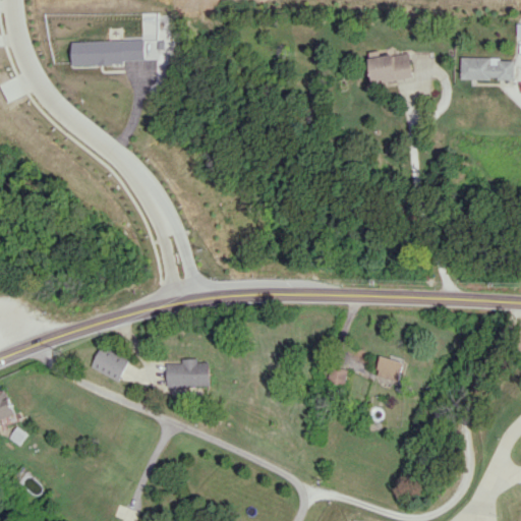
[(71,41),(145,39),(145,59),(123,59),(123,62),(113,63),(113,64),(98,65),(98,64),(72,65),(71,41)]
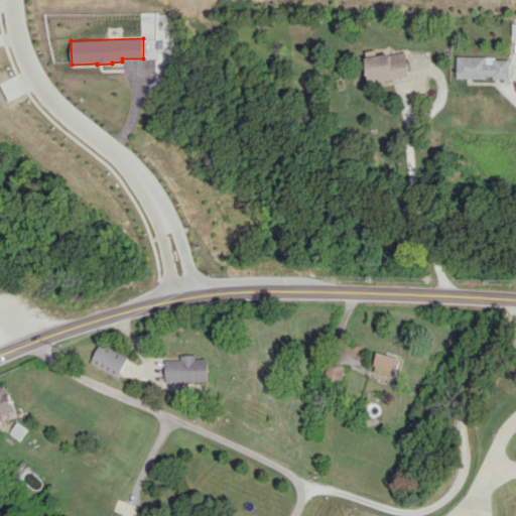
[(410,77),(406,50),(365,57),(369,83),(410,77)]
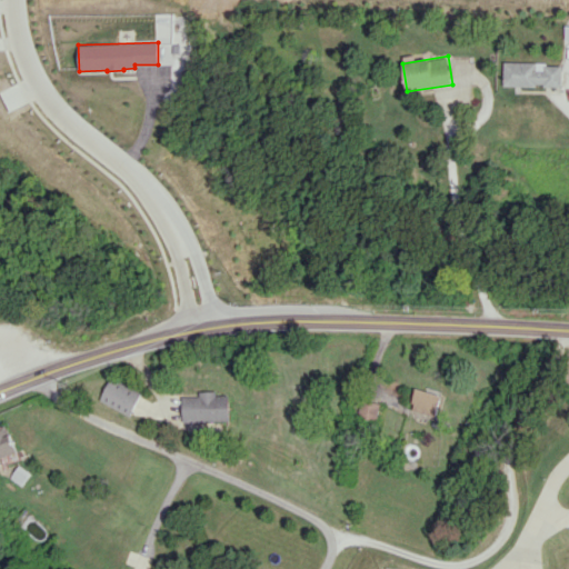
[(503,62),(502,85),(561,87),(562,63),(503,62)]
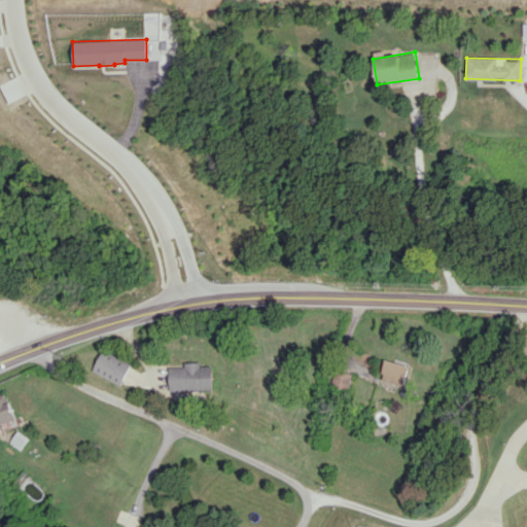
[(93,372),(123,384),(131,361),(102,350),(93,372)]
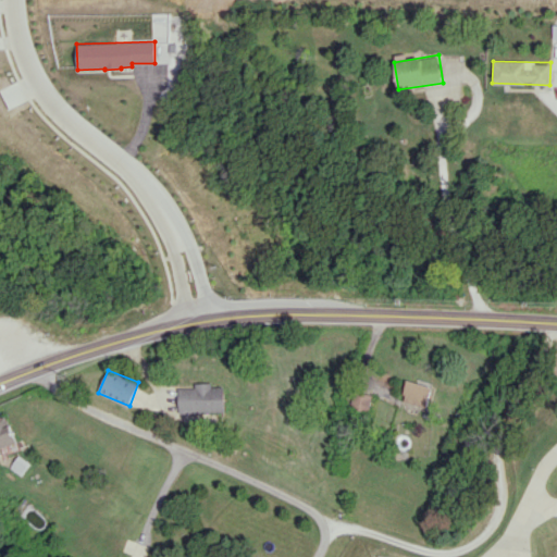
[(403,401),(428,407),(432,386),(407,381),(403,401)]
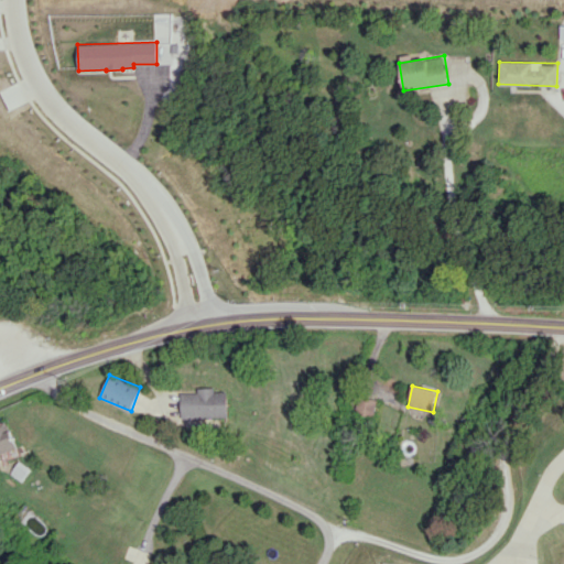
[(228,416),(228,391),(216,392),(216,389),(182,390),(182,418),(228,416)]
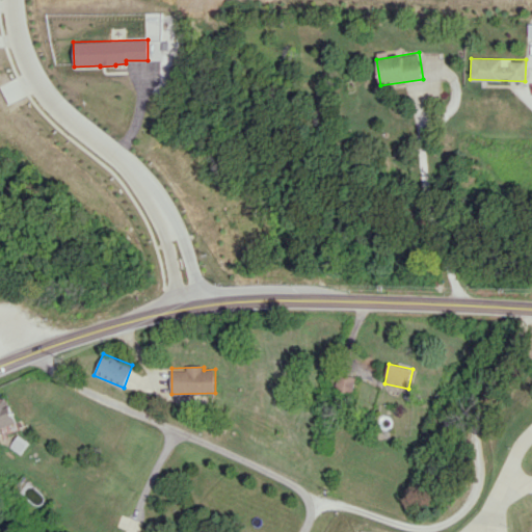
[(335,390),(352,392),(354,376),(338,374),(335,390)]
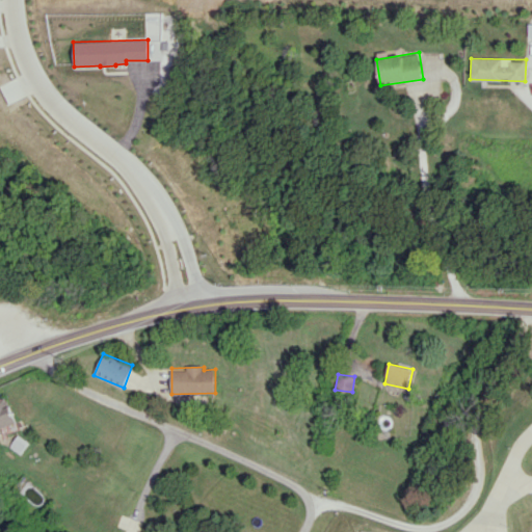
[(0,426),(12,423),(4,396),(0,397),(0,426)]
